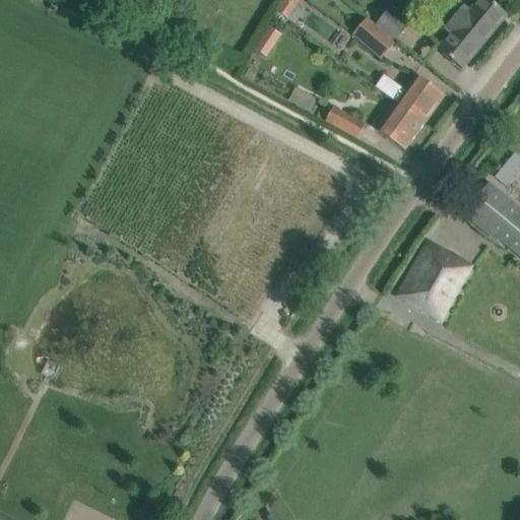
[(507,16),(492,3),(488,0),(476,0),(469,9),(463,5),(439,34),(446,39),(437,50),(462,70),(507,16)]
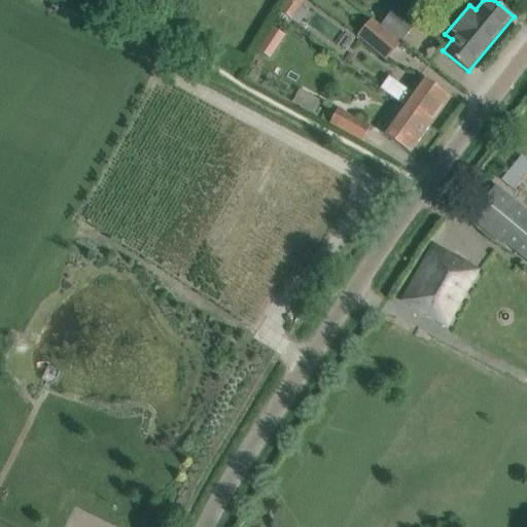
[(372,20),(370,22),(399,47),(418,25),(396,6),(380,26),(372,20)]
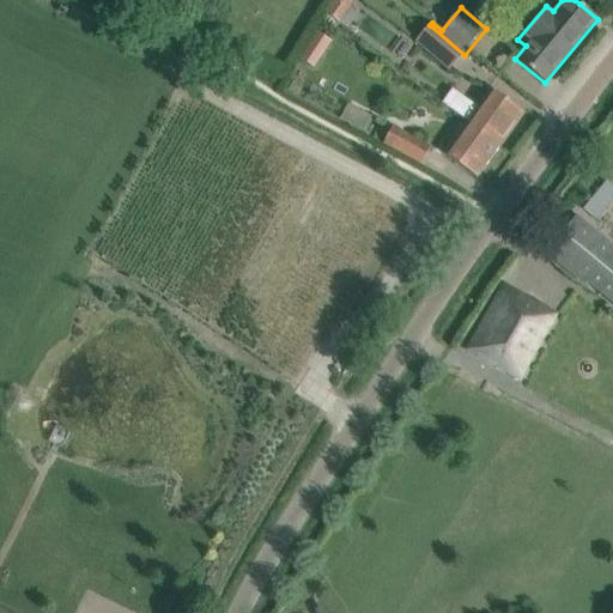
[(450,72),(465,55),(430,25),(416,42),(450,72)]
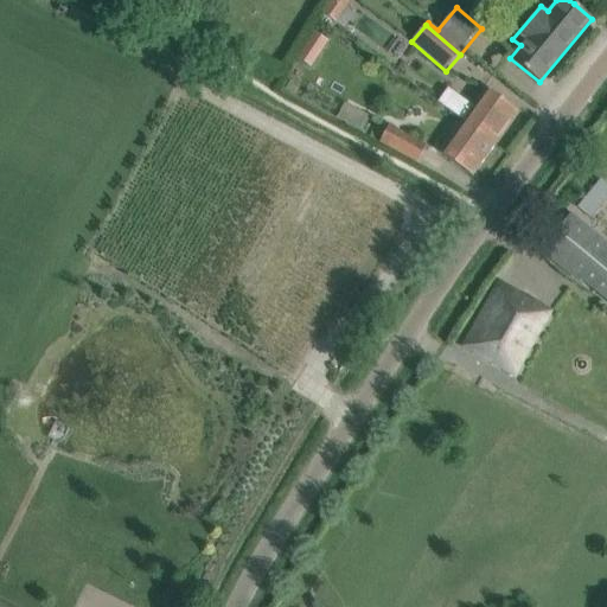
[(519,113),(499,98),(486,89),(473,107),(448,89),(439,103),(462,121),(497,144),(519,113)]
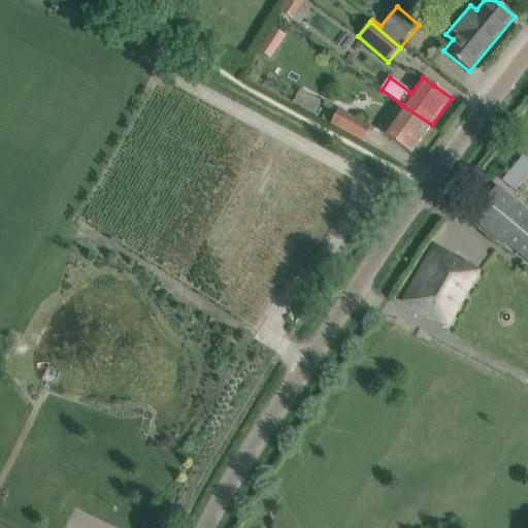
[(411,153),(432,125),(402,105),(383,132),(411,153)]
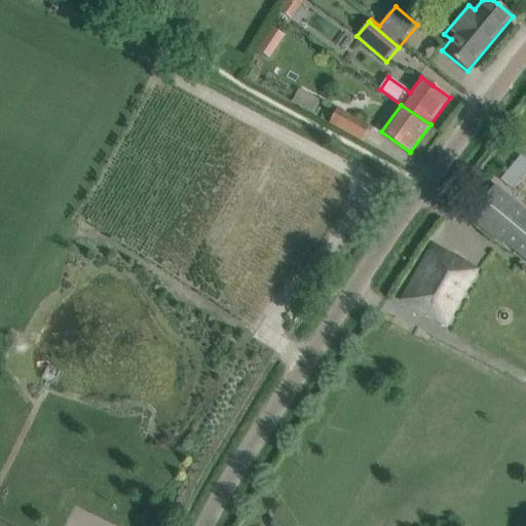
[(370,126),(337,109),(329,123),(363,141),(370,126)]
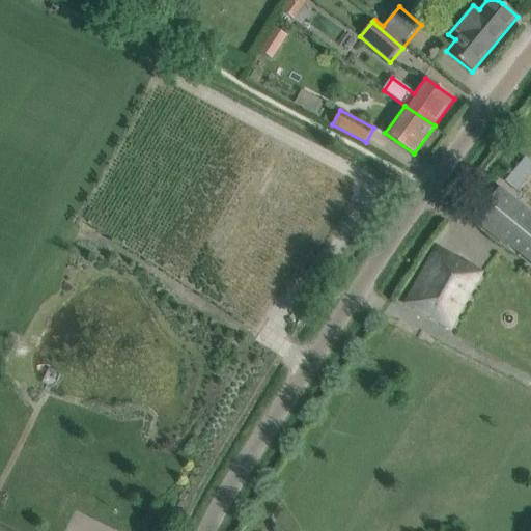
[(530,160),(526,156),(506,179),(518,189),(530,172),(530,160)]
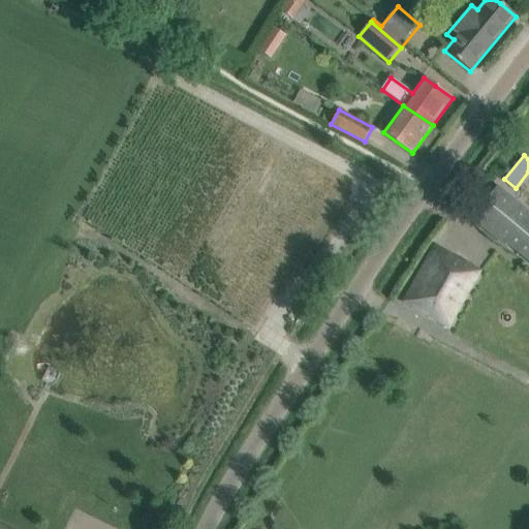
[(528,211),(498,185),(473,216),(505,243),(506,241),(528,259),(528,211)]
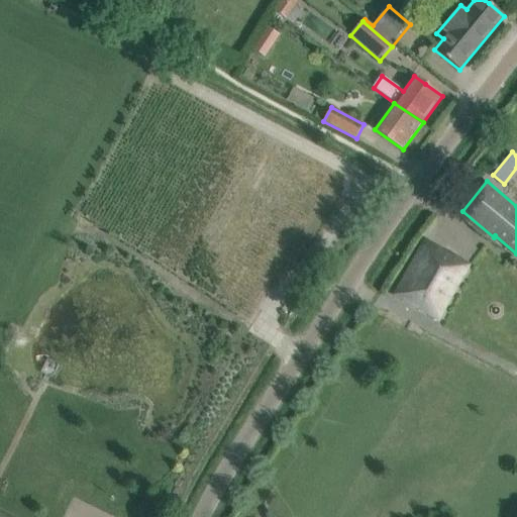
[(437,320),(466,270),(454,263),(425,245),(396,296),(437,320)]
